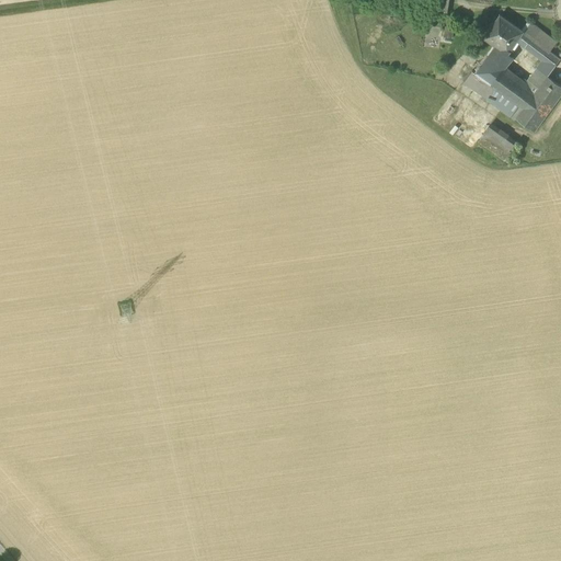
[(495,46),(507,55),(508,55),(517,42),(524,32),(500,15),(483,38),(495,46)]
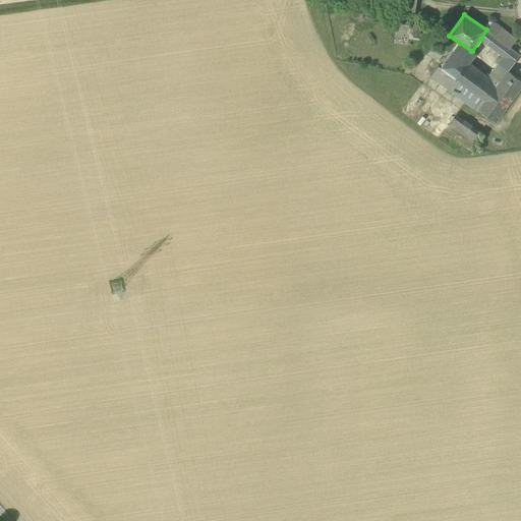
[(493,21),(486,30),(511,48),(517,40),(493,21)]
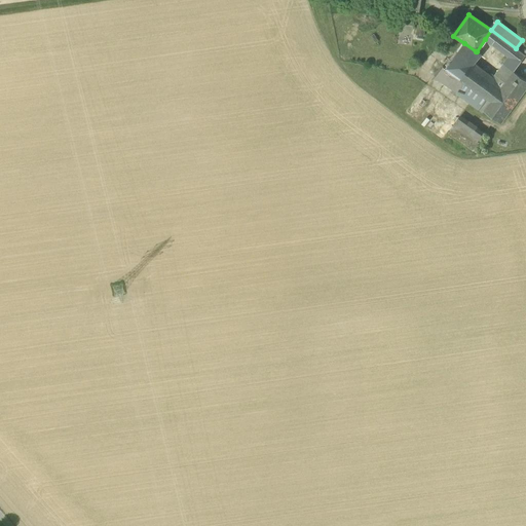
[(416,36),(423,37),(425,27),(418,26),(416,36)]
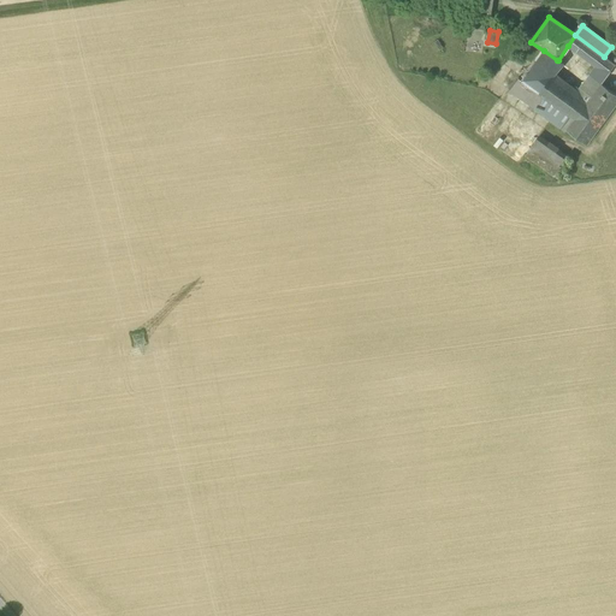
[(597,67),(608,76),(615,65),(604,57),(575,35),(568,46),(597,67)]
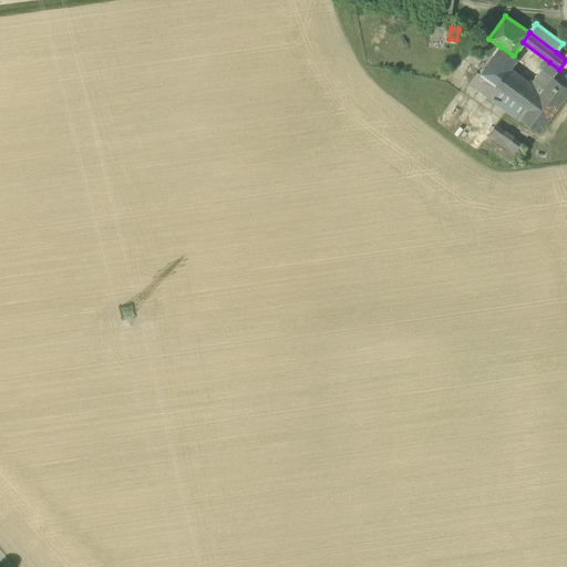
[(522,120),(542,94),(540,94),(531,88),(515,76),(517,73),(512,69),(519,60),(514,55),(513,55),(501,47),(481,74),(480,74),(500,89),(491,100),(521,122),(522,120)]
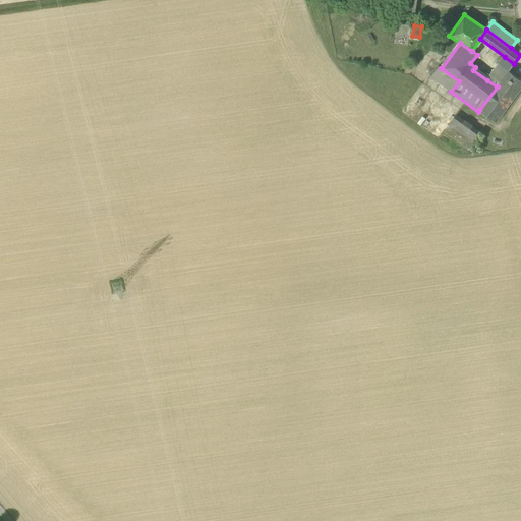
[(505,57),(487,80),(497,87),(508,70),(509,70),(514,64),(505,57)]
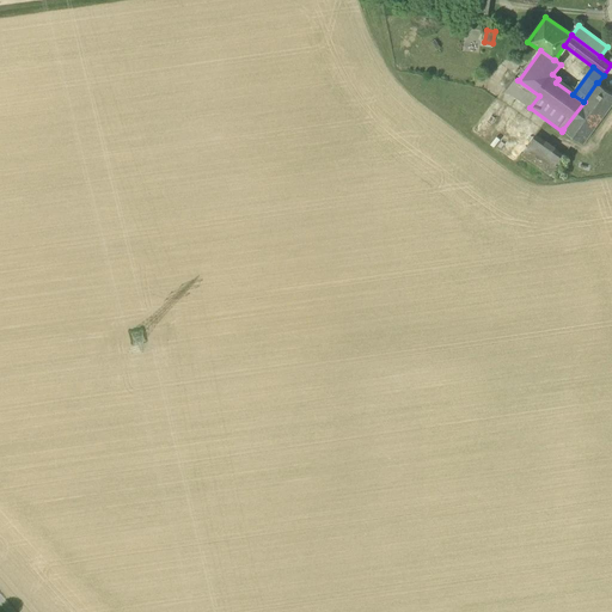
[(518,80),(519,80),(515,78),(507,91),(530,108),(539,96),(518,80)]
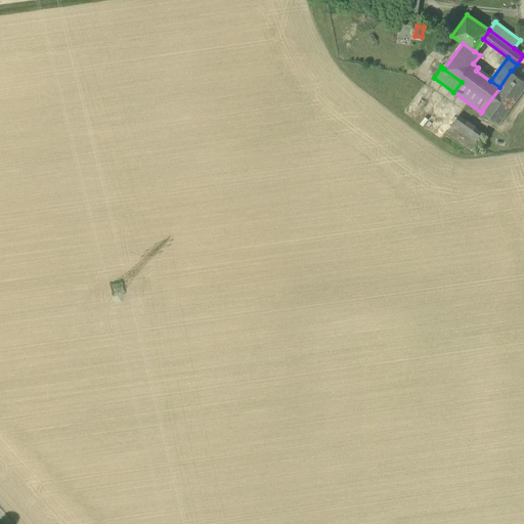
[(511,71),(499,87),(500,87),(482,111),(498,123),(523,88),(523,80),(512,71),(511,71)]
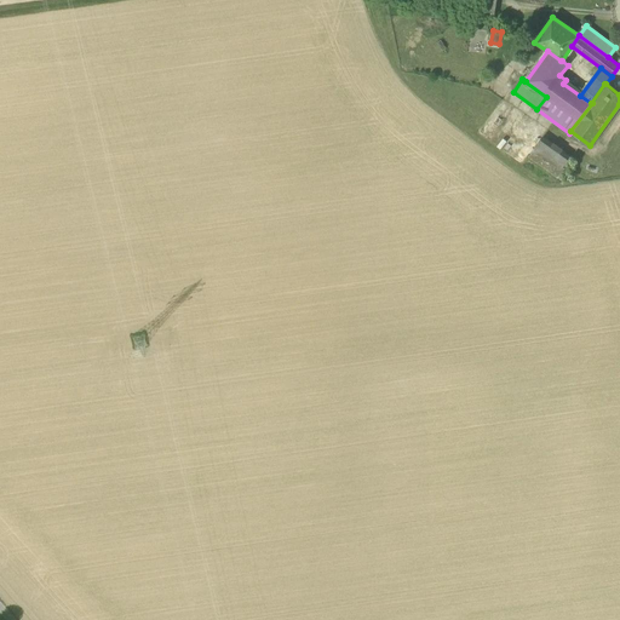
[(526,158),(556,179),(573,156),(543,135),(526,158)]
